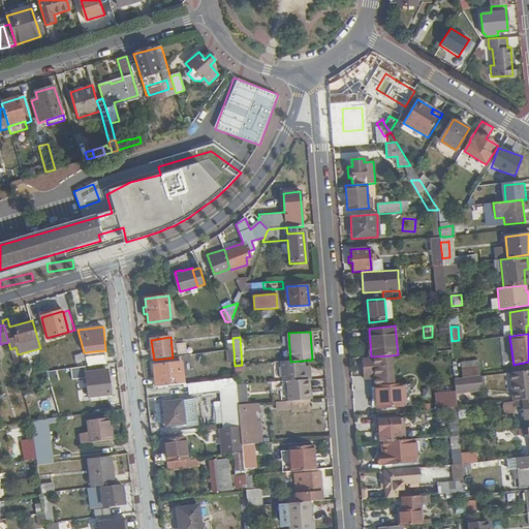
[(91,367),(106,365),(105,354),(90,356),(91,367)]
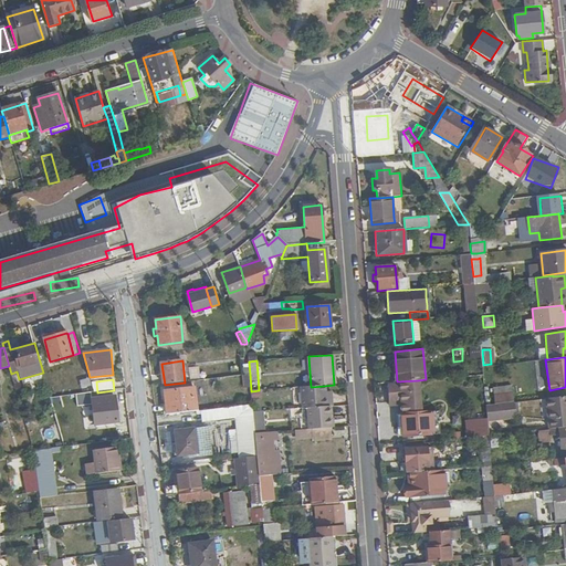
[(397,381),(396,383),(396,384),(389,385),(390,400),(397,400),(398,412),(421,410),(418,380),(397,381)]
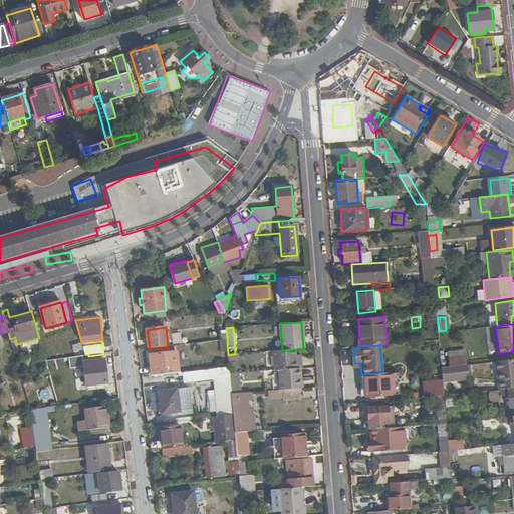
[(294,350),(282,351),(274,351),(276,371),(278,371),(280,391),(302,389),(302,380),(299,380),(298,369),(301,369),(300,356),(295,356),(294,350)]
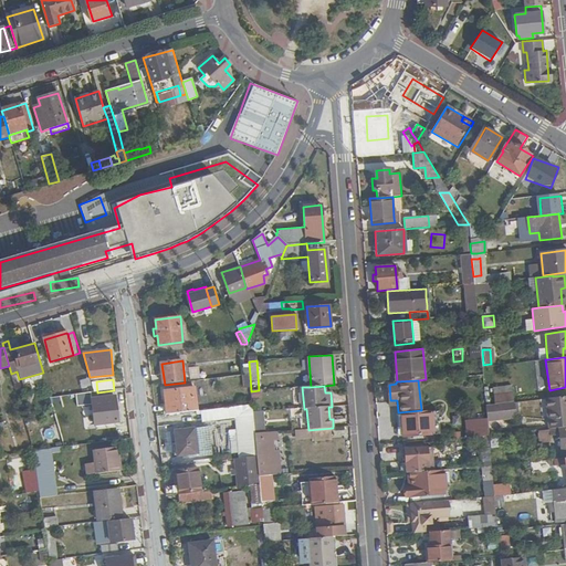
[(492,388),(494,405),(513,402),(511,386),(501,388),(492,388)]
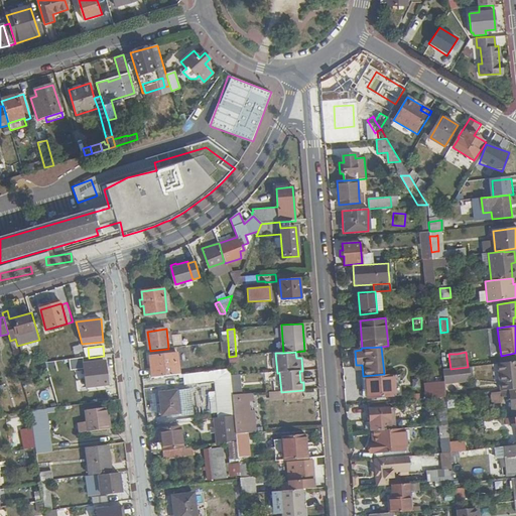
[(153,379),(180,376),(177,354),(150,357),(153,379)]
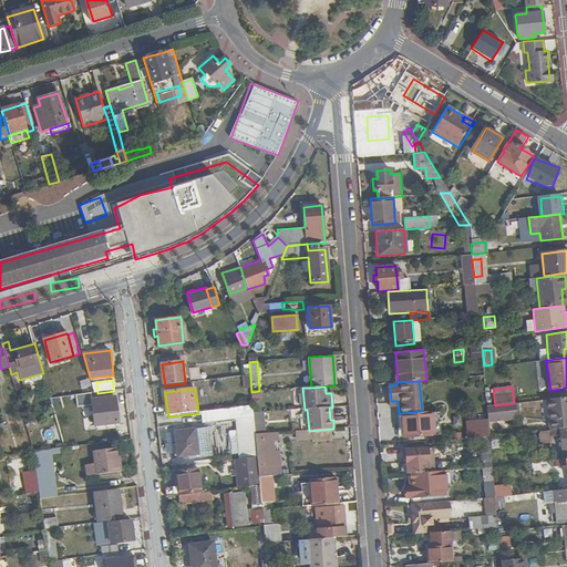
[(74,394),(76,406),(90,404),(89,392),(74,394)]
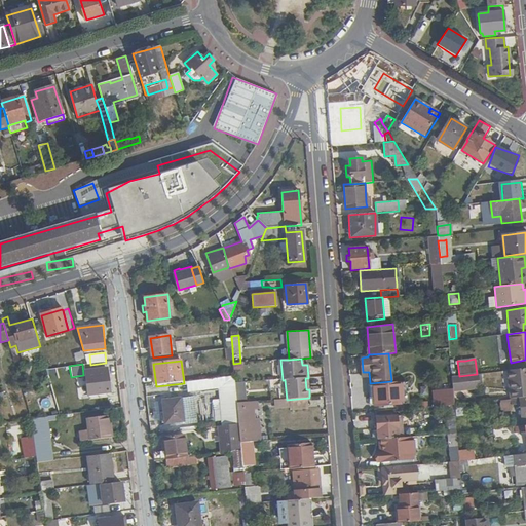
[(525,368),(509,370),(512,401),(525,399),(525,368)]
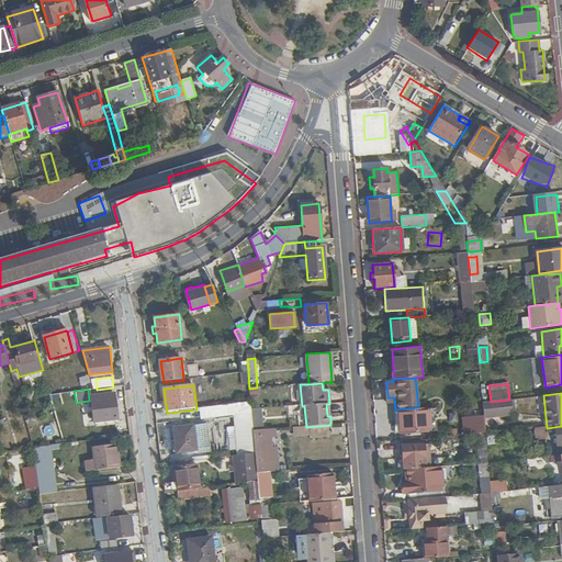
[(91,396),(94,422),(117,418),(115,397),(107,398),(107,395),(91,396)]
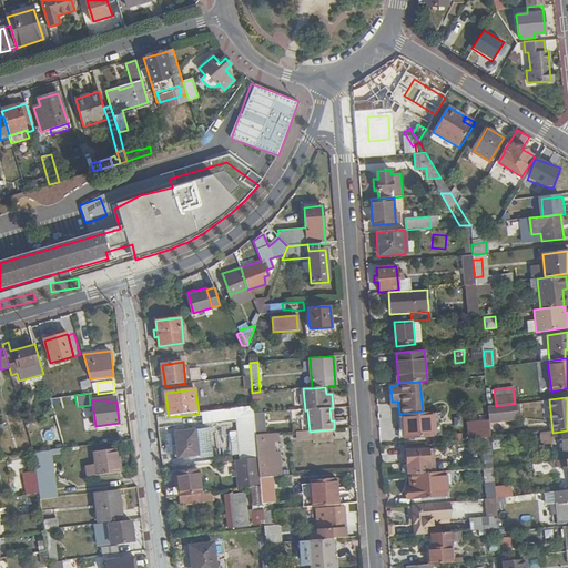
[(515,404),(496,406),(497,414),(516,412),(515,404)]
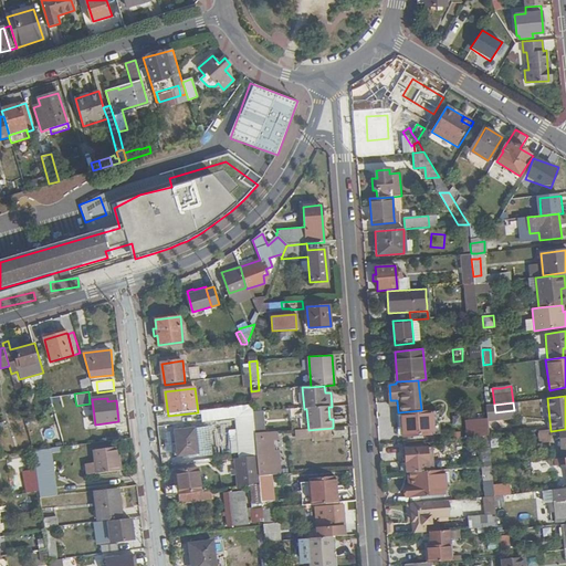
[(253,412),(253,406),(236,408),(236,419),(254,417),(253,412)]
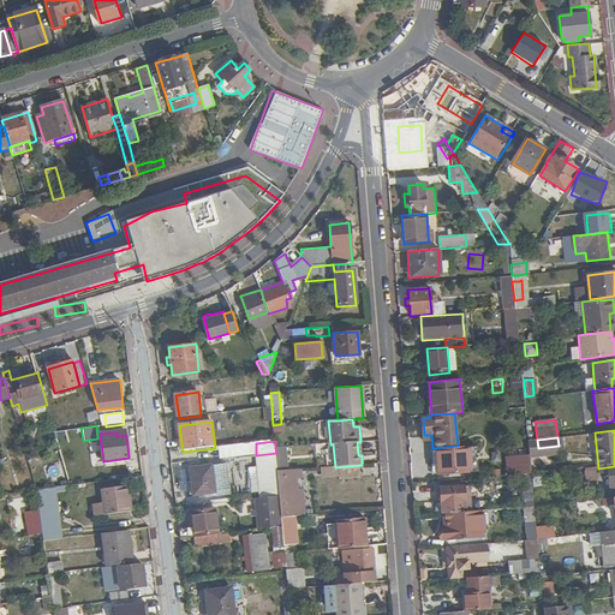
[(469,472),(467,448),(433,451),(434,469),(437,469),(439,475),(448,473),(448,477),(459,477),(459,473),(469,472)]
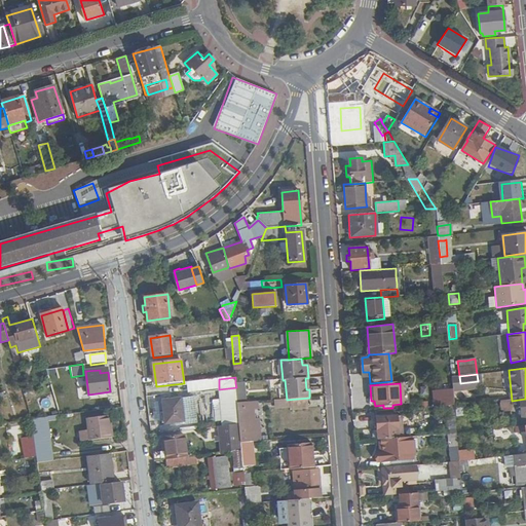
[(433,405),(453,405),(453,389),(431,389),(433,405)]
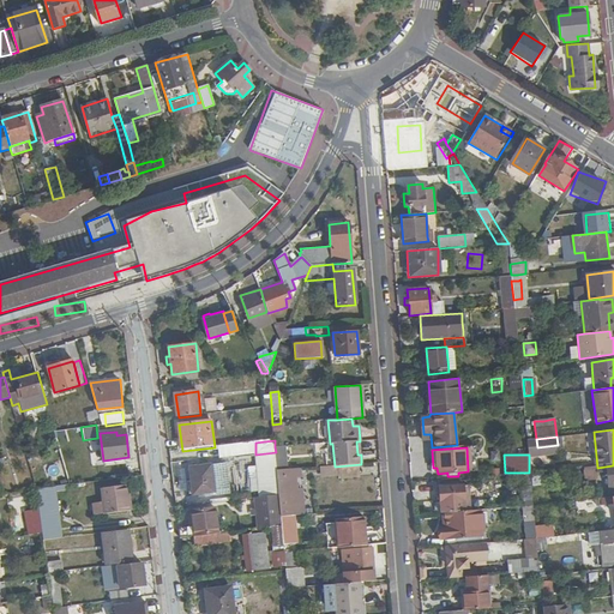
[(226,465),(211,467),(214,493),(204,494),(204,498),(229,495),(226,465)]
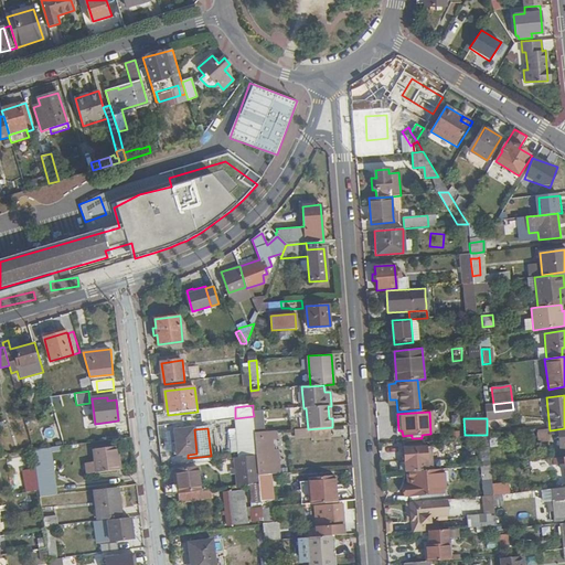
[(564,428),(550,430),(548,430),(537,432),(539,443),(550,441),(550,438),(564,436),(564,428)]
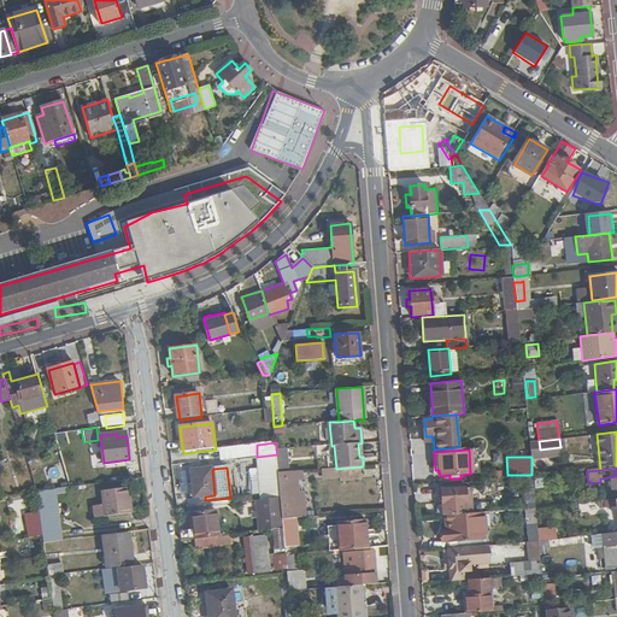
[(215,495),(212,469),(191,471),(194,498),(205,497),(215,495)]
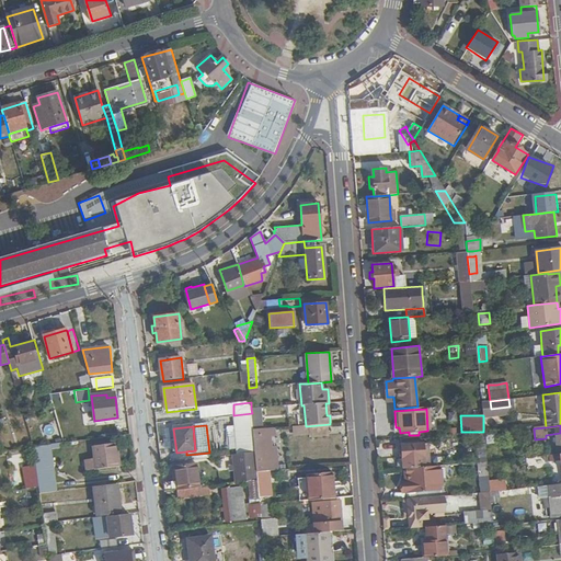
[(275,436),(275,428),(253,431),(255,453),(256,471),(278,469),(276,446),(271,447),(270,436),(275,436)]
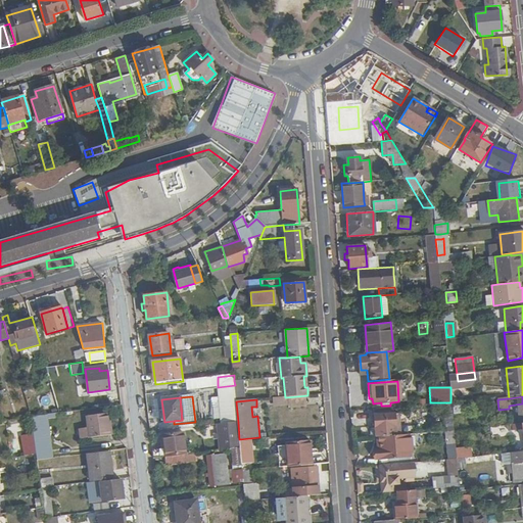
[(454,402),(453,413),(463,413),(463,403),(454,402)]
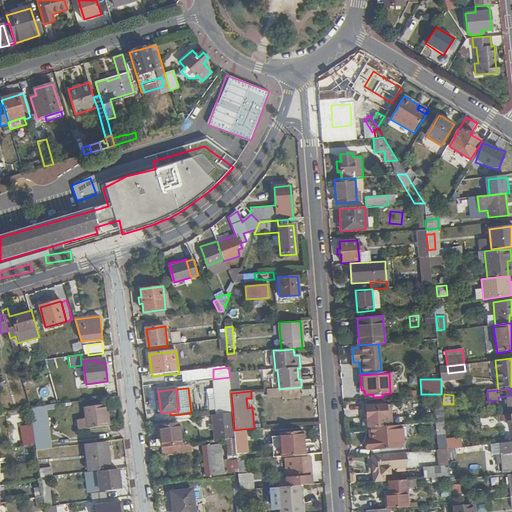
[(86,418),(87,428),(107,426),(106,419),(109,419),(109,415),(105,416),(104,405),(86,407),(87,410),(85,411),(86,418)]
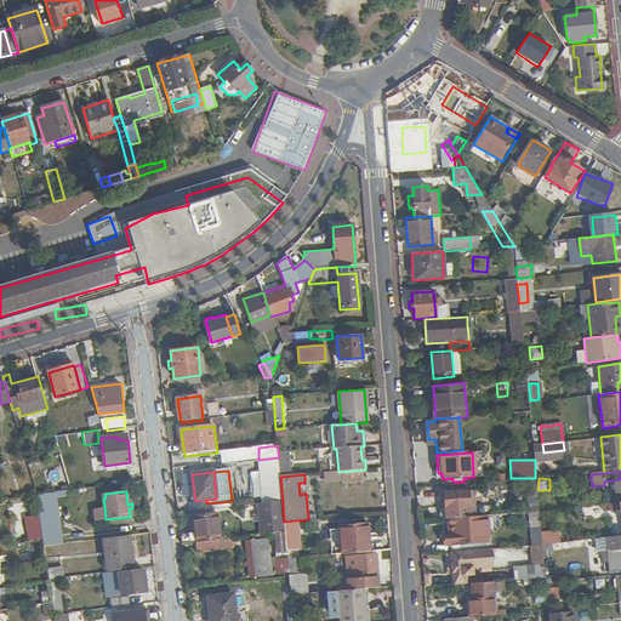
[(444,493),(446,519),(448,519),(469,517),(468,491),(444,493)]
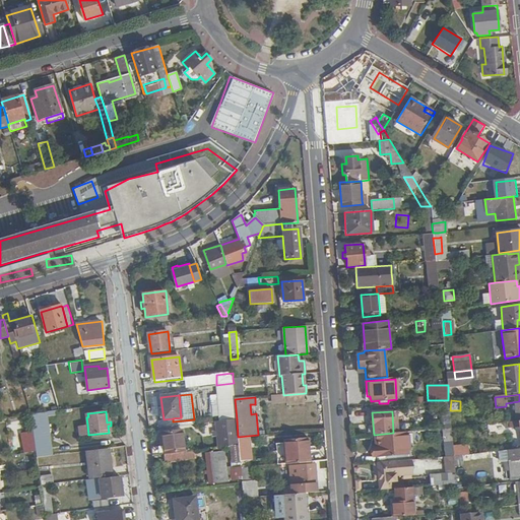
[(37,452),(38,457),(49,456),(44,412),(31,414),(34,431),(37,452)]
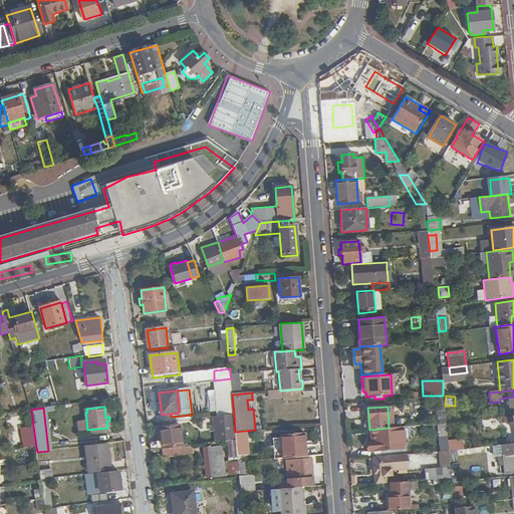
[(236,441),(236,434),(235,432),(234,415),(213,418),(215,443),(226,442),(236,441)]
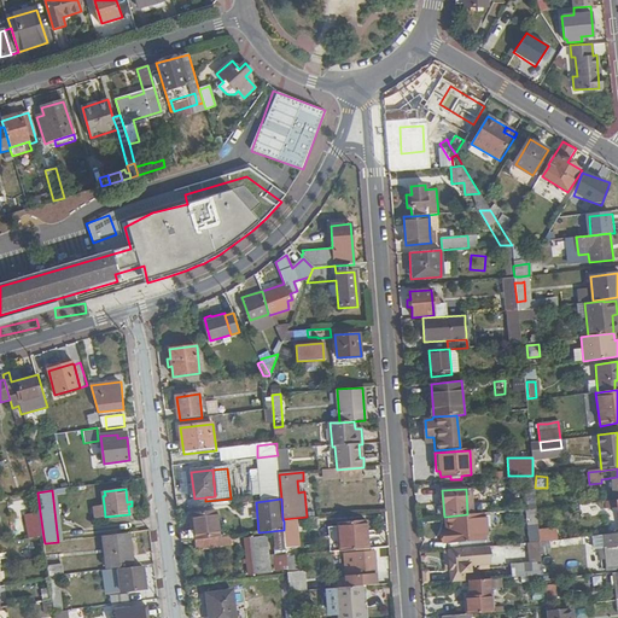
[(606,501),(592,502),(593,517),(607,514),(607,508),(606,501)]
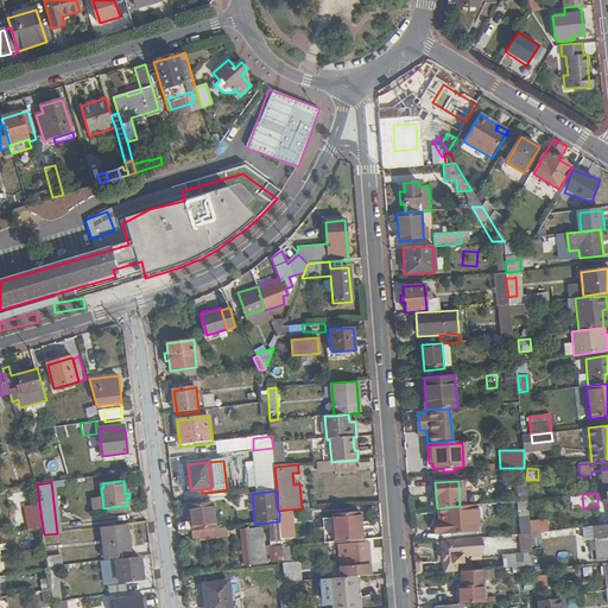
[(93,510),(103,508),(102,496),(92,498),(93,510)]
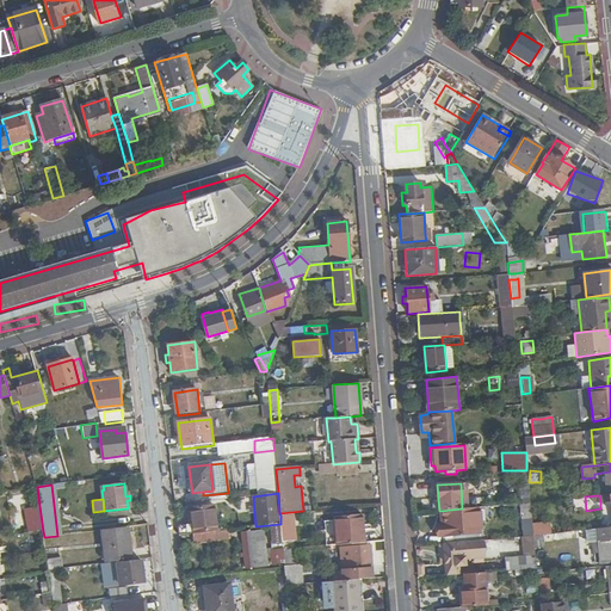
[(532,522),(530,504),(522,504),(523,522),(532,522)]
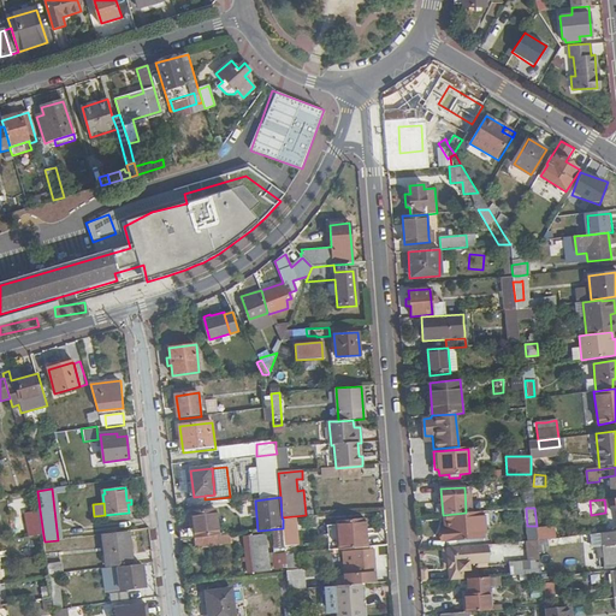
[(195,539),(217,535),(214,509),(193,513),(195,531),(195,539)]
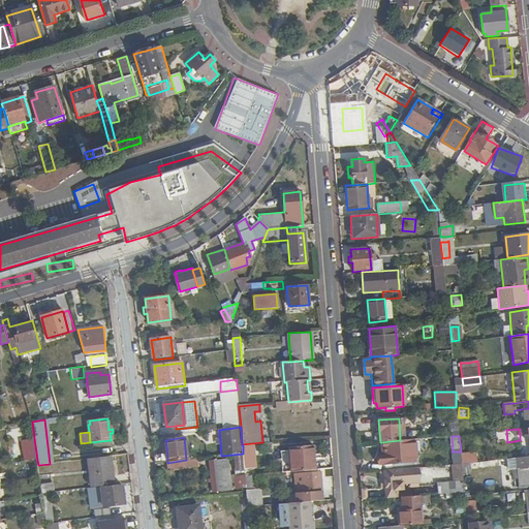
[(26,439),(29,461),(37,460),(34,438),(26,439)]
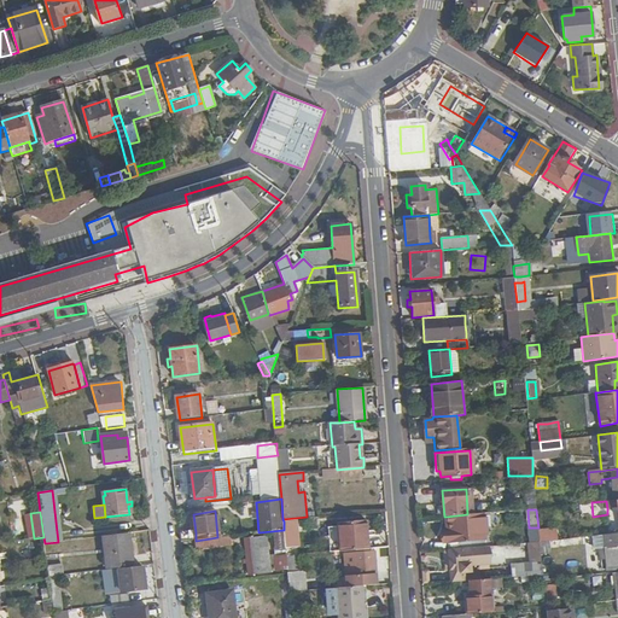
[(467,514),(445,517),(447,531),(443,532),(444,544),(449,544),(472,543),(488,542),(485,513),(467,514)]
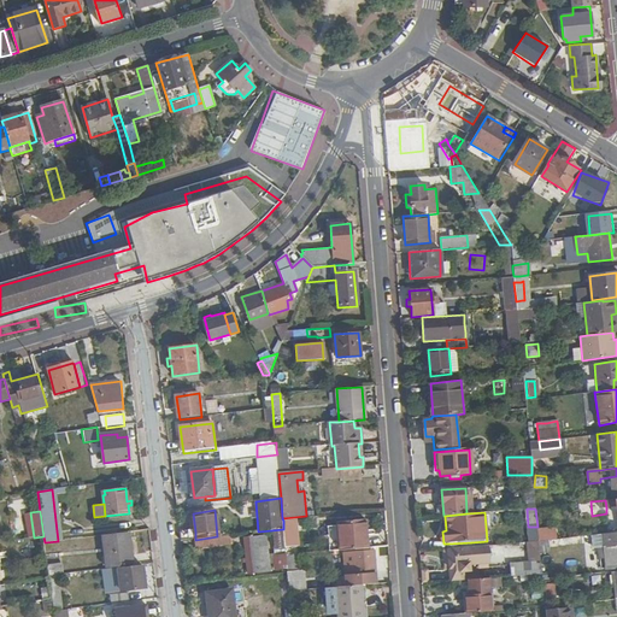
[(294,540),(292,519),(283,521),(283,529),(285,541),(294,540)]
